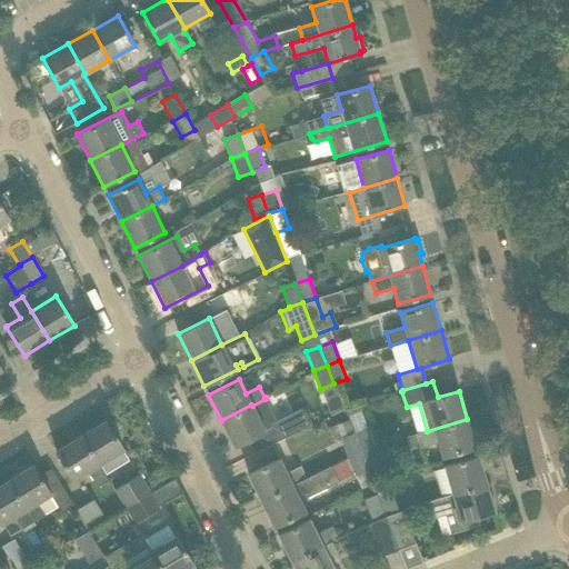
[(251,405),(221,420),(235,447),(265,431),(265,430),(271,427),(278,440),(307,425),(300,410),(277,422),(265,399),(252,406),(251,405)]
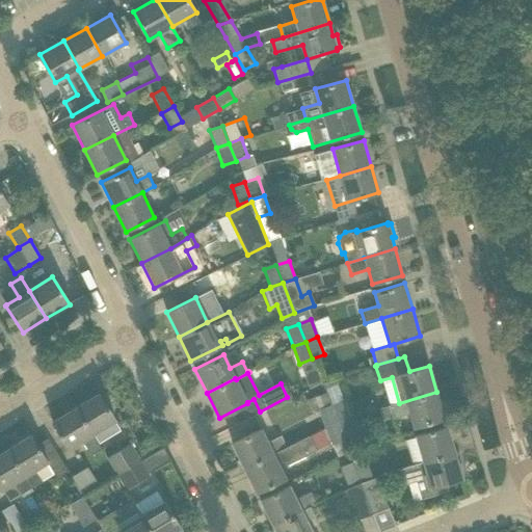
[(323,389),(329,404),(337,422),(348,418),(335,384),(323,389)]
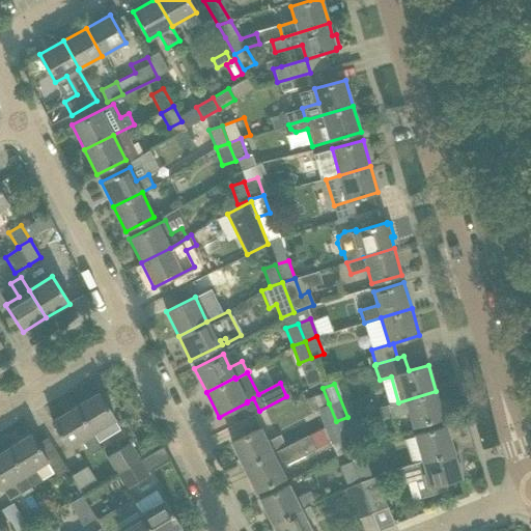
[(436,391),(398,402),(387,406),(391,418),(409,413),(413,426),(443,417),(436,391)]
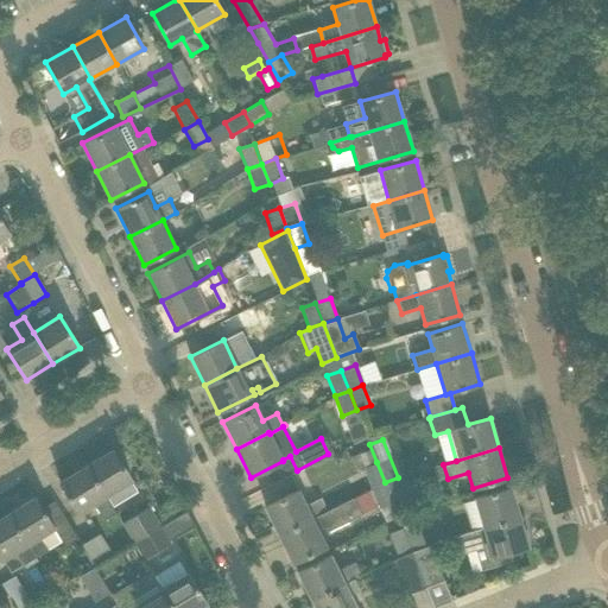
[(86,466),(106,496),(112,507),(138,491),(113,449),(86,466)]
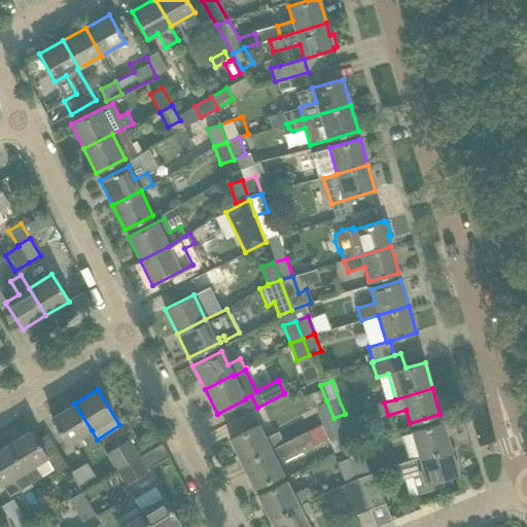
[(313,406),(320,424),(334,418),(326,400),(313,406)]
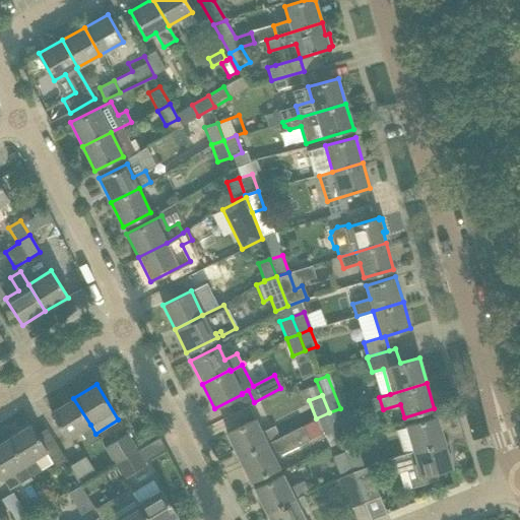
[(90,425),(73,398),(51,412),(67,439),(90,425)]
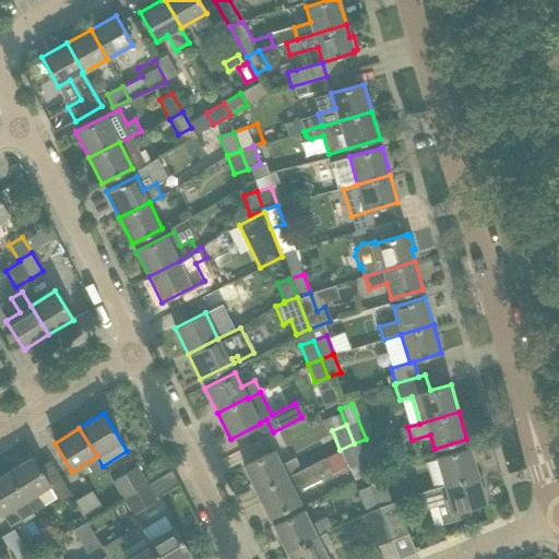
[(366,439),(354,443),(361,463),(373,458),(366,439)]
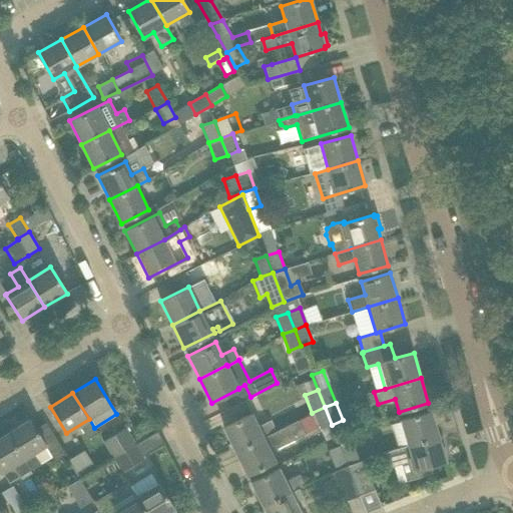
[(325,407),(312,413),(319,430),(332,425),(325,407)]
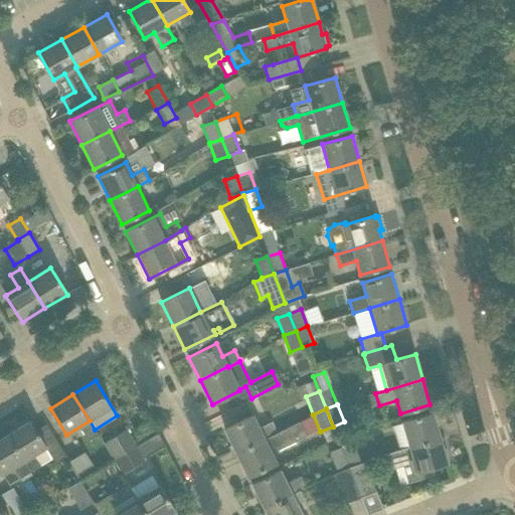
[(296,412),(287,417),(291,426),(299,422),(300,421),(296,412)]
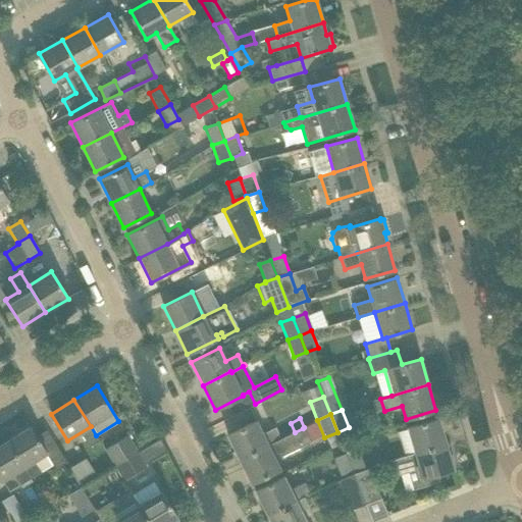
[(408,427),(415,453),(446,444),(438,418),(408,427)]
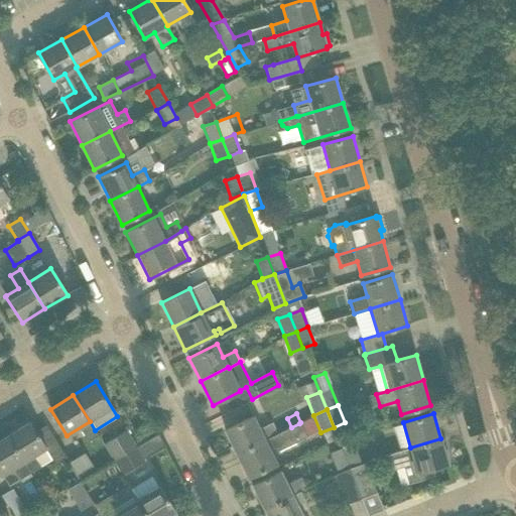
[(225,430),(237,454),(264,440),(265,440),(278,433),(273,423),(259,429),(253,416),(225,430)]
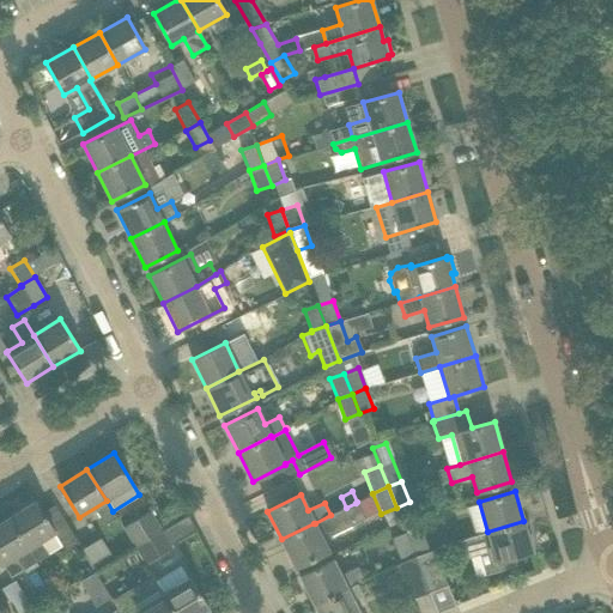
[(35,501),(8,517),(36,563),(62,546),(66,552),(79,545),(55,505),(43,513),(35,501)]
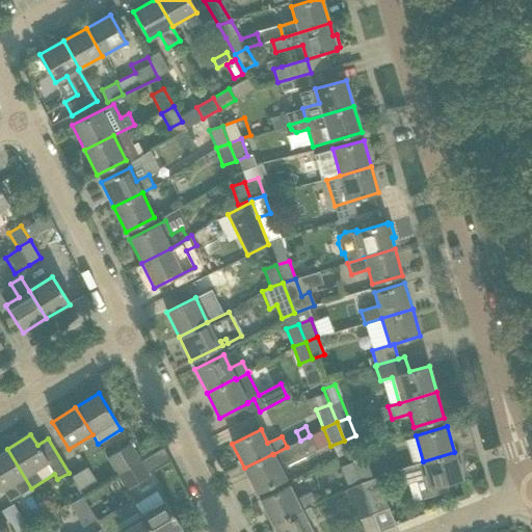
[(152,436),(140,444),(147,453),(158,447),(152,436)]
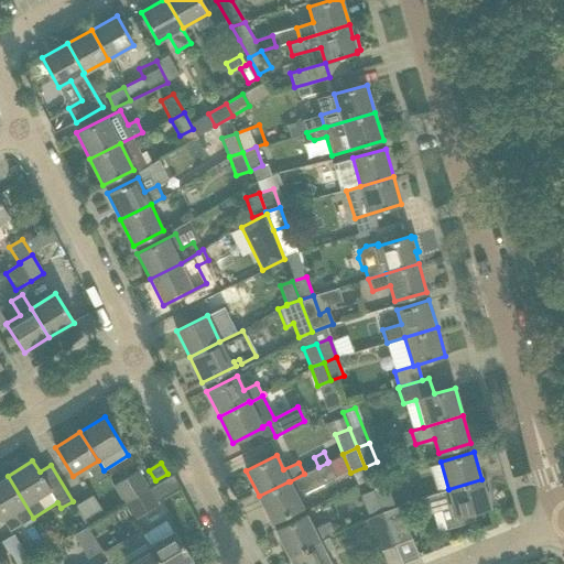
[(289,481),(259,496),(272,522),(302,507),(294,492),(301,489),(303,494),(335,478),(327,463),(318,467),(304,474),(290,481),(289,481)]
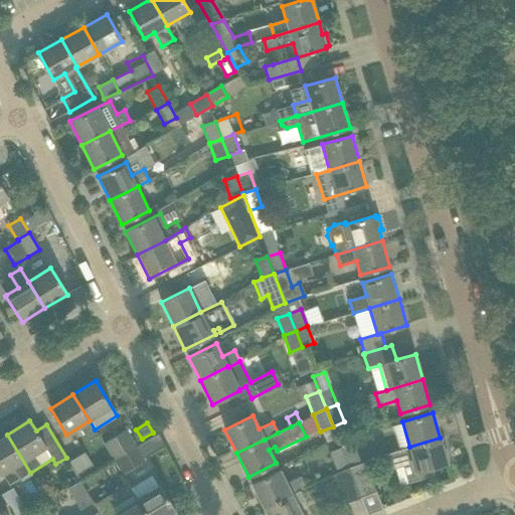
[(114,460),(135,446),(136,446),(126,428),(103,443),(114,460)]
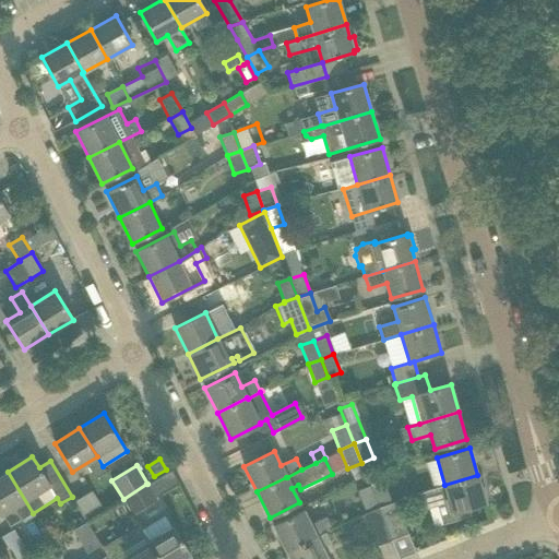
[(33,513),(8,472),(0,476),(0,514),(1,515),(13,508),(21,520),(33,513)]
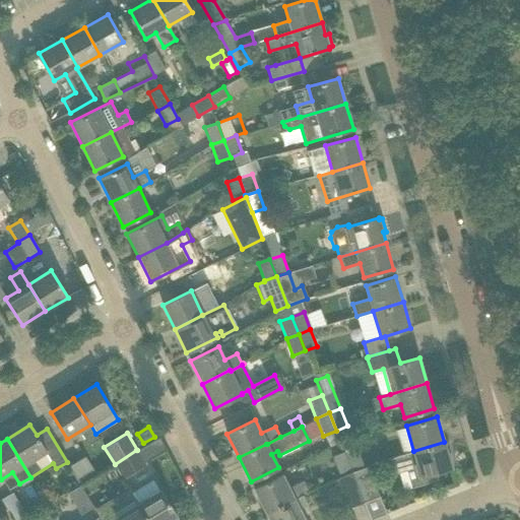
[(444,442),(413,451),(386,459),(391,475),(411,469),(416,485),(436,479),(434,473),(451,468),(444,442)]
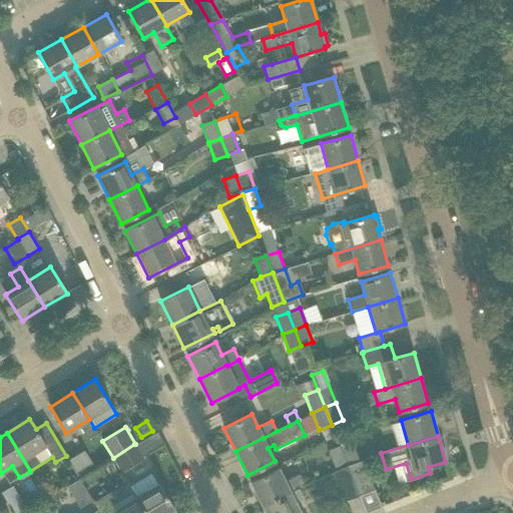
[(352,442),(340,447),(346,463),(358,459),(352,442)]
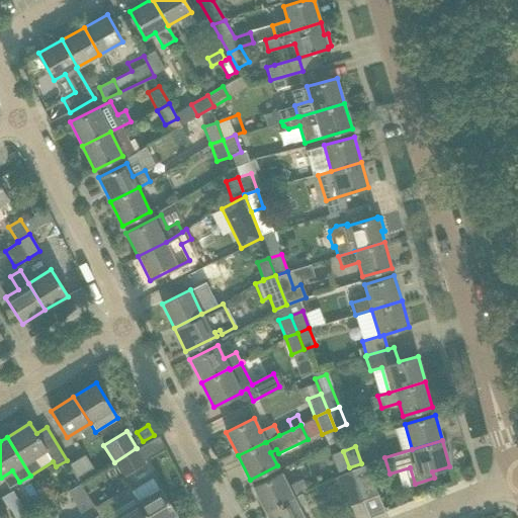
[(136,448),(114,462),(113,462),(122,478),(146,463),(136,448)]
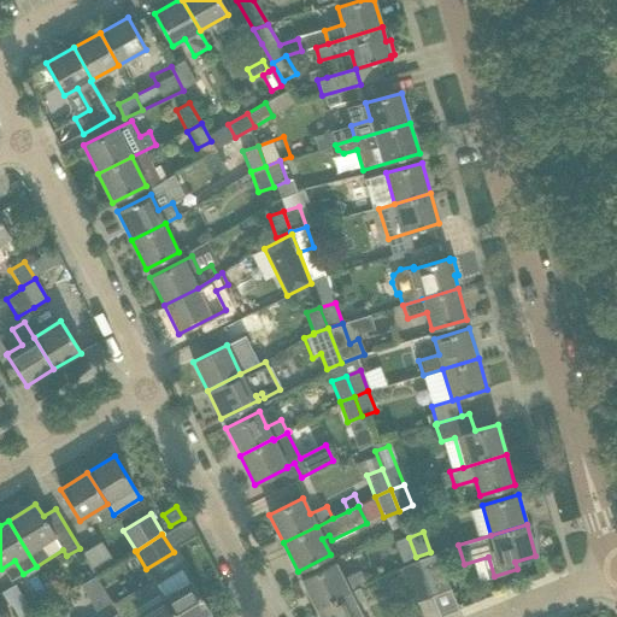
[(416,557),(409,538),(394,542),(403,563),(416,557)]
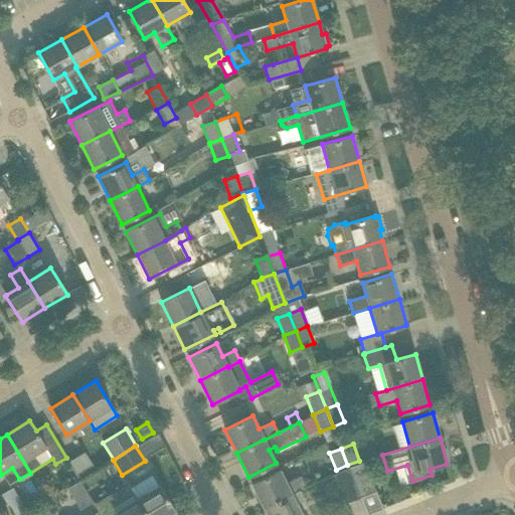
[(78,480),(79,480),(95,471),(84,453),(68,463),(78,480)]
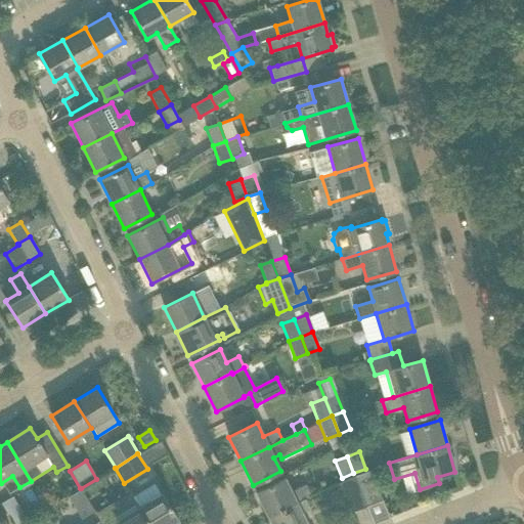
[(370,471),(355,477),(366,507),(382,500),(370,471)]
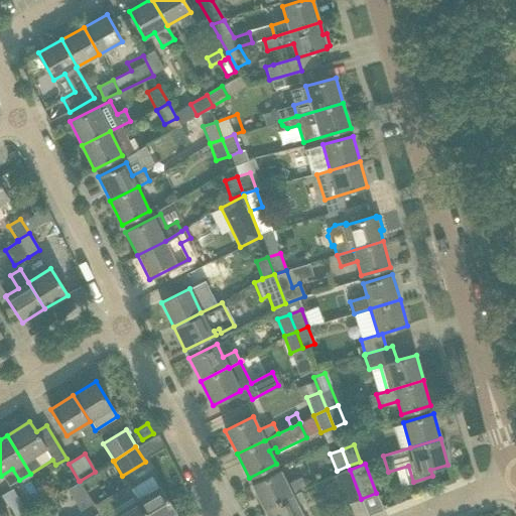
[(361,499),(350,470),(335,476),(347,504),(361,499)]
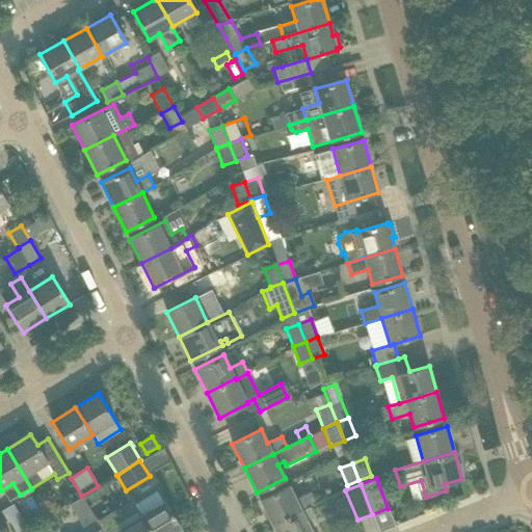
[(310,507),(303,495),(295,499),(289,485),(260,500),(272,525),(301,511),(301,510),(310,507)]
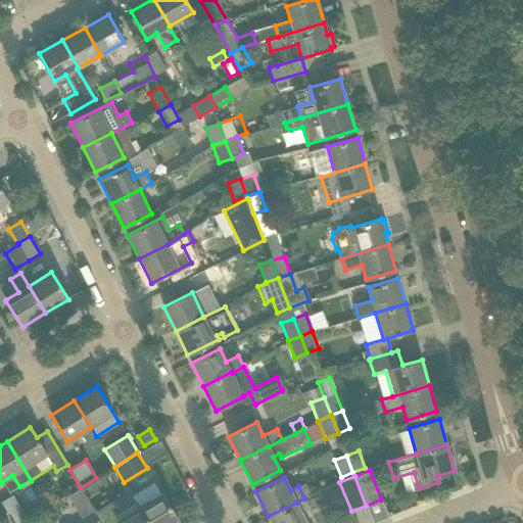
[(133,495),(138,507),(148,522),(172,522),(178,520),(161,492),(160,493),(154,483),(133,495)]
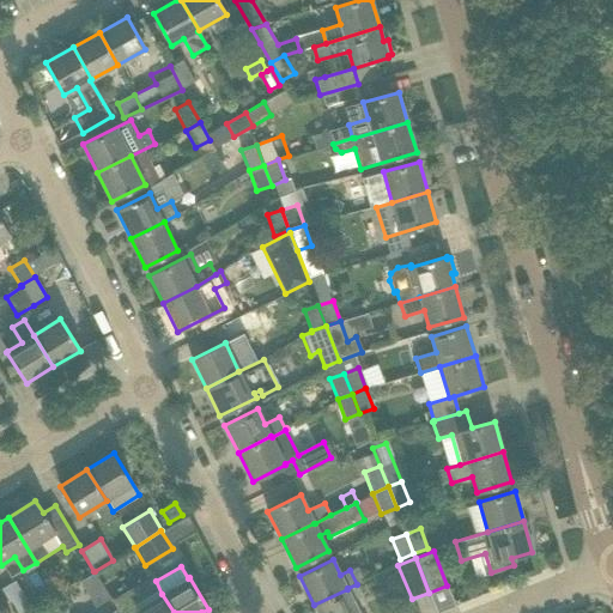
[(174,612),(162,594),(156,581),(152,576),(113,600),(117,608),(120,612),(174,612)]
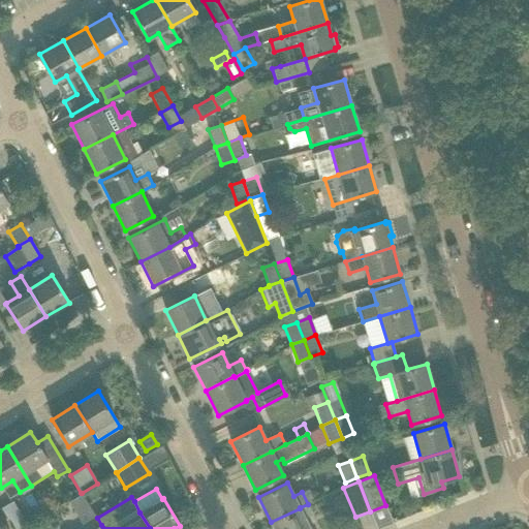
[(2,509),(13,528),(22,528),(27,526),(12,502),(2,509)]
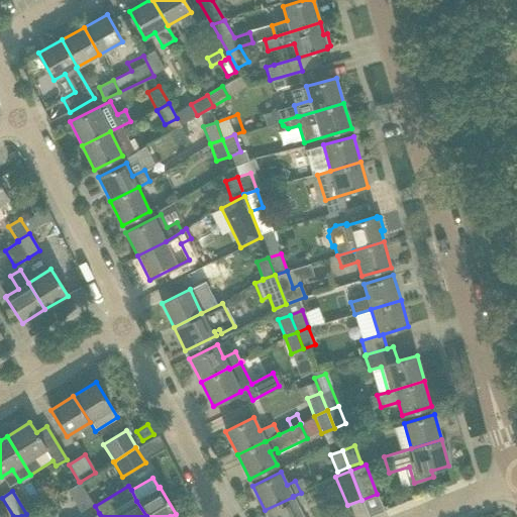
[(293,497),(265,510),(268,516),(303,516),(298,506),(305,502),(301,493),(293,496),(293,497)]
